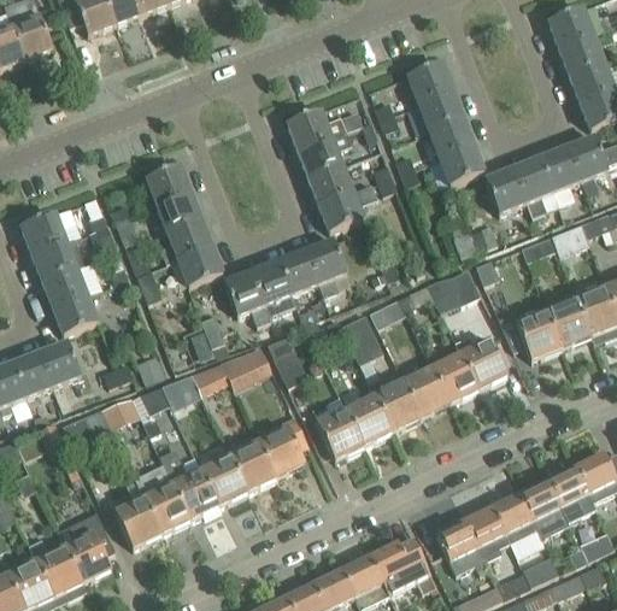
[(23,0),(5,7),(7,15),(25,62),(53,51),(33,0),(23,0)]
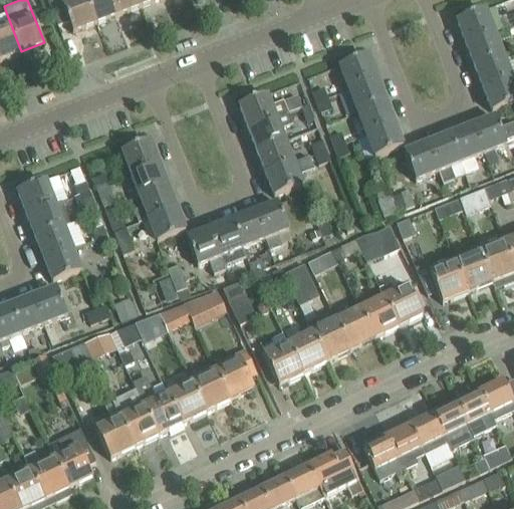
[(48,0),(50,6),(58,24),(68,20),(72,31),(95,23),(86,0),(70,0),(62,3),(60,0),(48,0)]
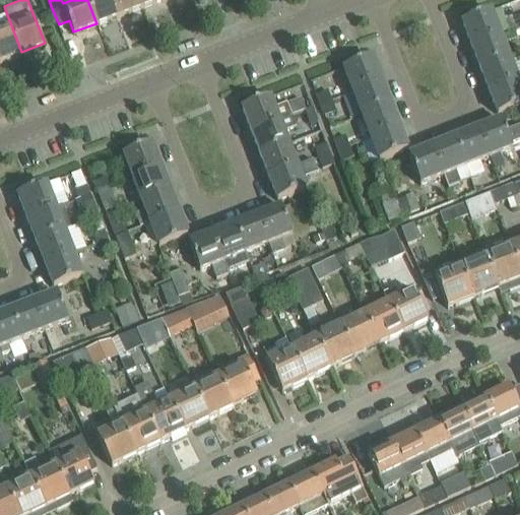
[(87,0),(96,23),(119,14),(114,0),(87,0)]
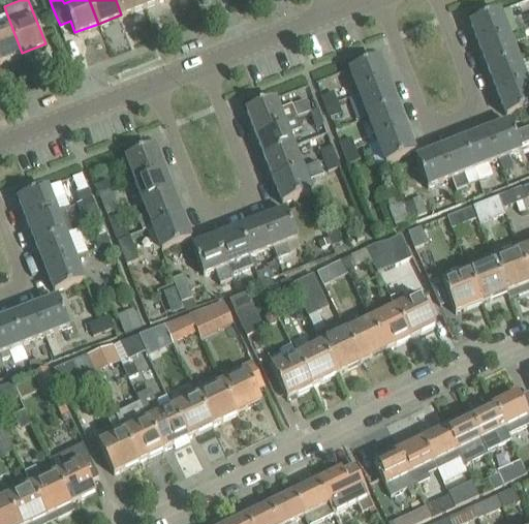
[(116,0),(121,14),(145,5),(143,0),(116,0)]
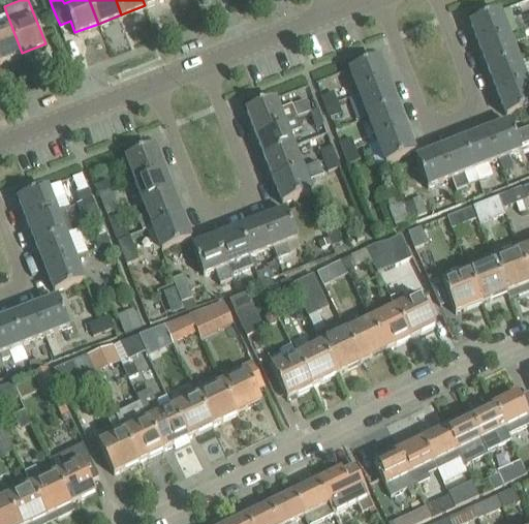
[(471,20),(471,21),(471,22),(479,43),(508,32),(499,9),(471,20)]
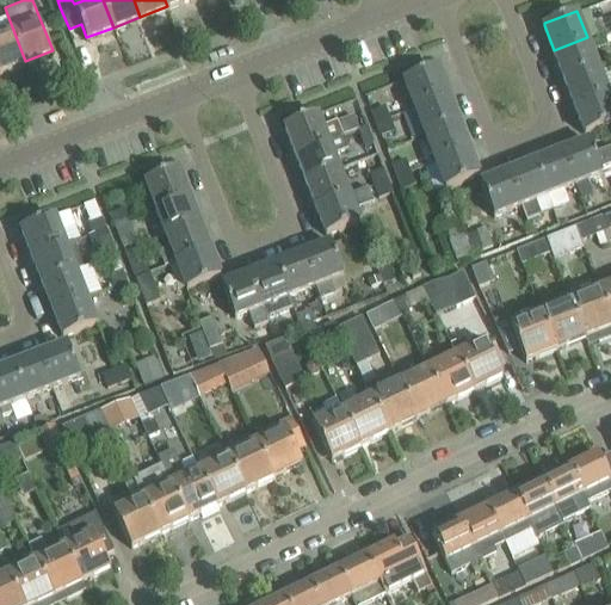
[(7,14),(0,17),(0,71),(25,61),(7,14)]
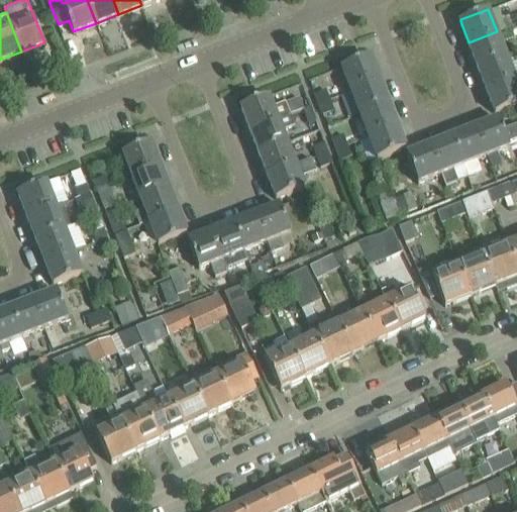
[(506,55),(497,31),(469,42),(477,66),(506,55)]
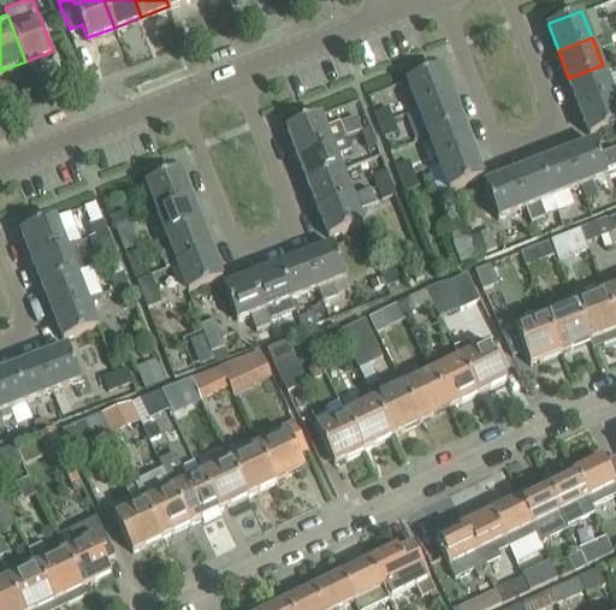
[(407,78),(415,101),(418,106),(451,93),(440,65),(407,78)]
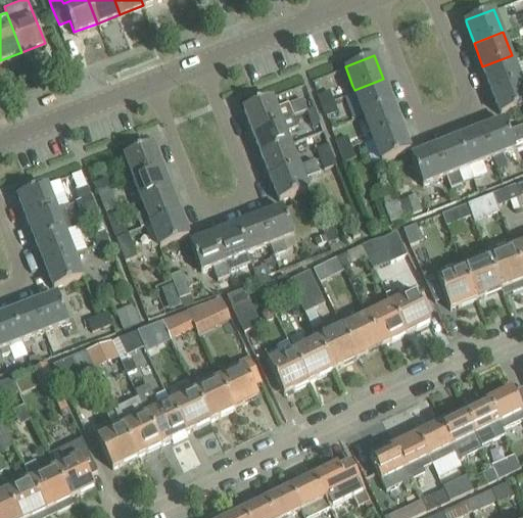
[(482,66),(491,90),(520,79),(512,55),(482,66)]
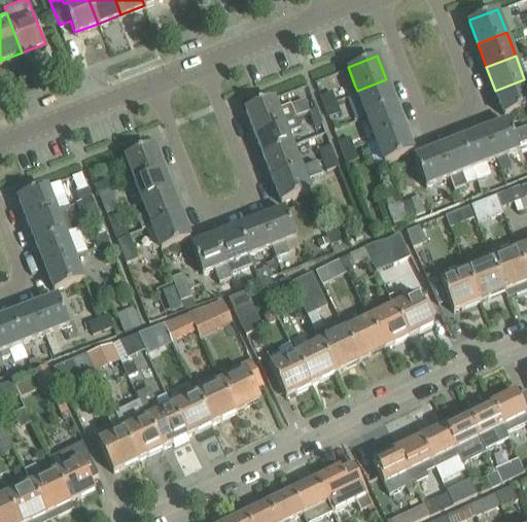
[(357,91),(357,92),(366,113),(395,103),(386,79),(357,91)]
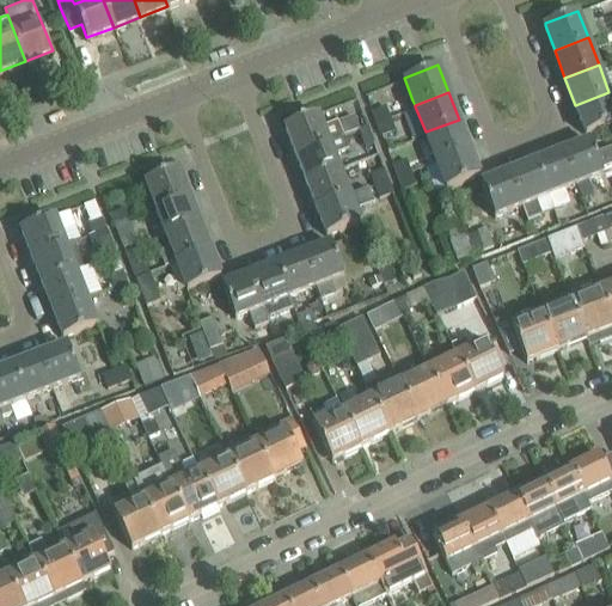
[(611,99),(609,92),(575,105),(586,132),(611,121),(611,99)]
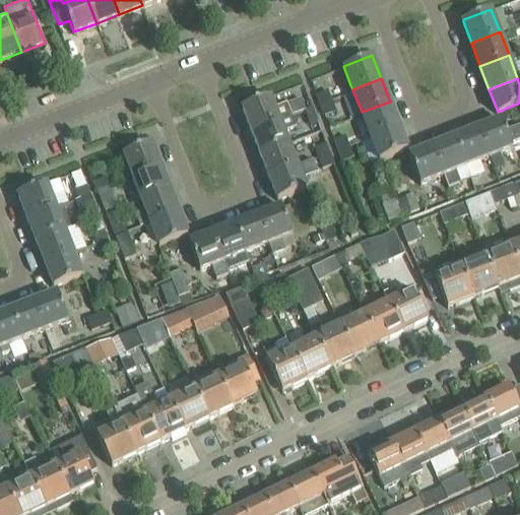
[(327,87),(316,92),(320,102),(331,98),(327,87)]
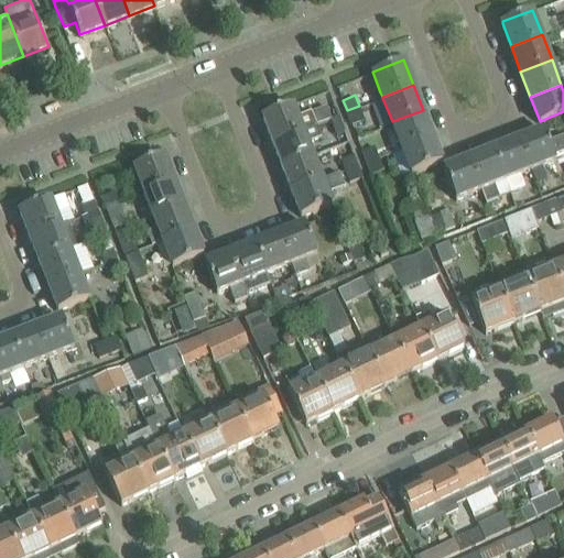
[(293,102),(262,115),(272,140),(316,123),(332,117),(326,104),(297,115),(293,102)]
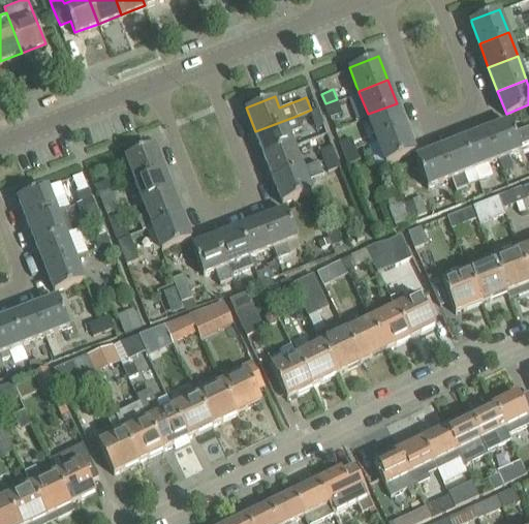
[(341,110),(337,99),(325,103),(330,115),(341,110)]
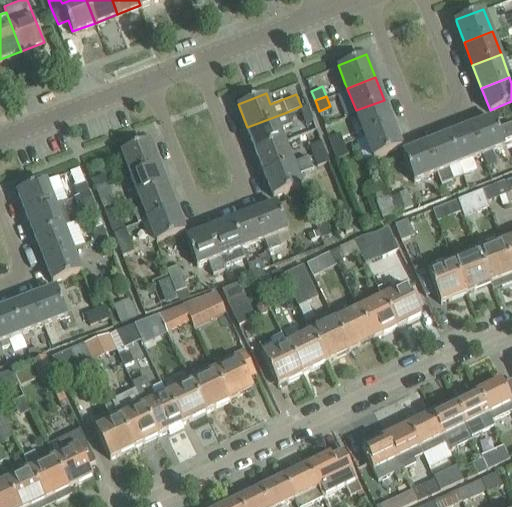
[(356,110),(364,133),(393,122),(384,100),(356,110)]
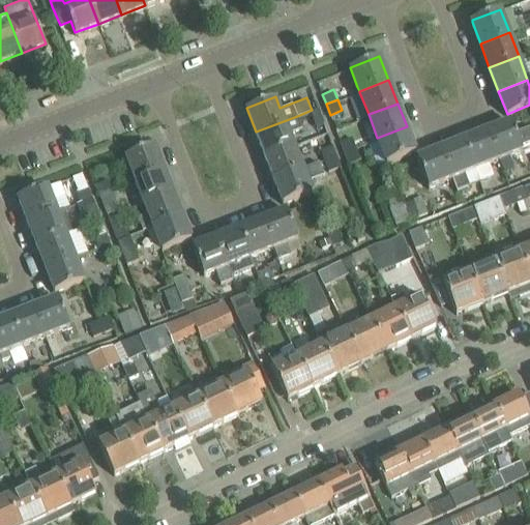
[(297,116),(256,132),(264,155),(294,144),(289,132),(302,127),(297,116)]
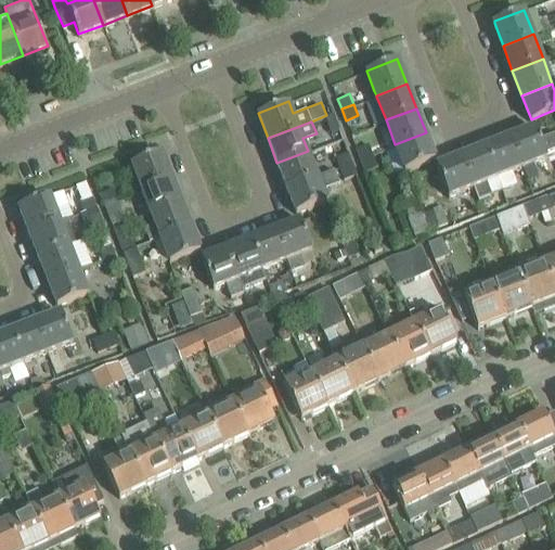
[(546,156),(544,151),(554,146),(554,130),(539,137),(534,126),(510,136),(521,166),(546,156)]
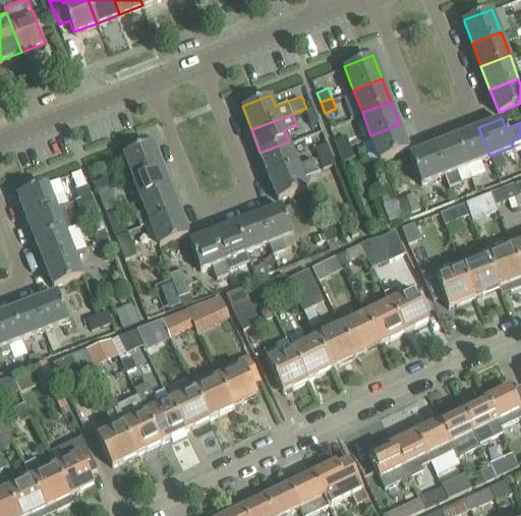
[(370,135),(380,159),(408,148),(400,124),(370,135)]
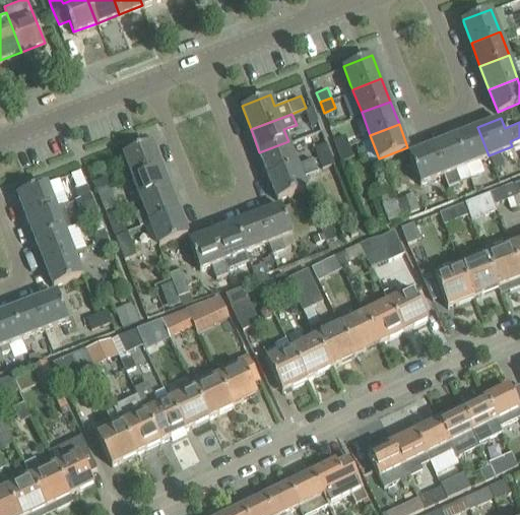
[(489,155),(477,127),(455,136),(466,165),(489,155)]
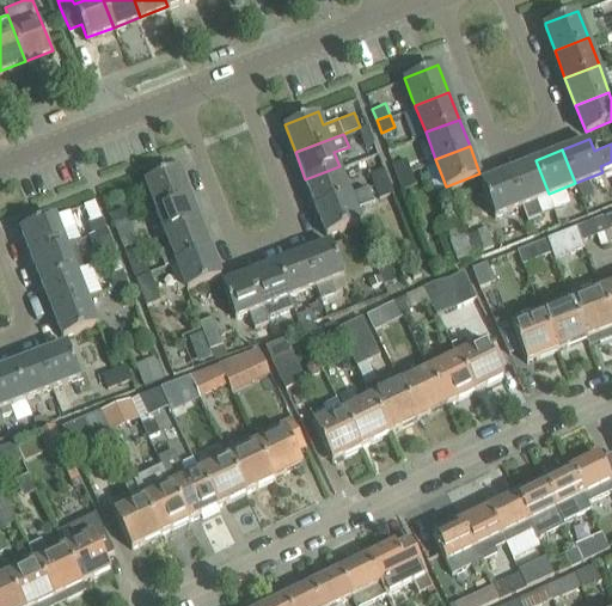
[(397,175),(411,169),(407,157),(392,163),(397,175)]
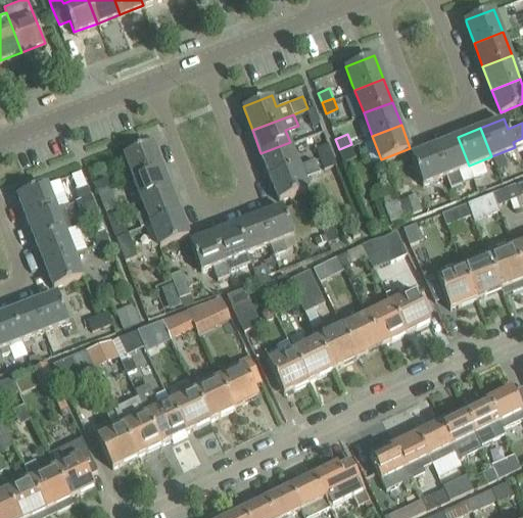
[(458,137),(435,145),(445,175),(449,185),(463,180),(459,170),(469,166),(458,137)]
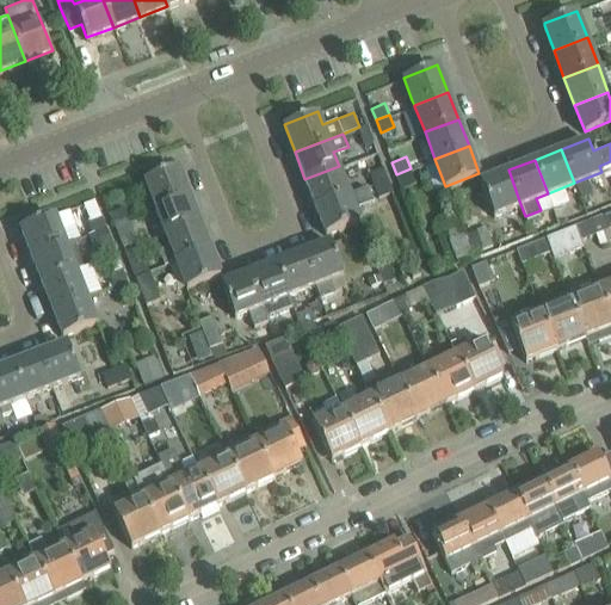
[(189,193),(178,166),(144,179),(155,207),(189,193)]
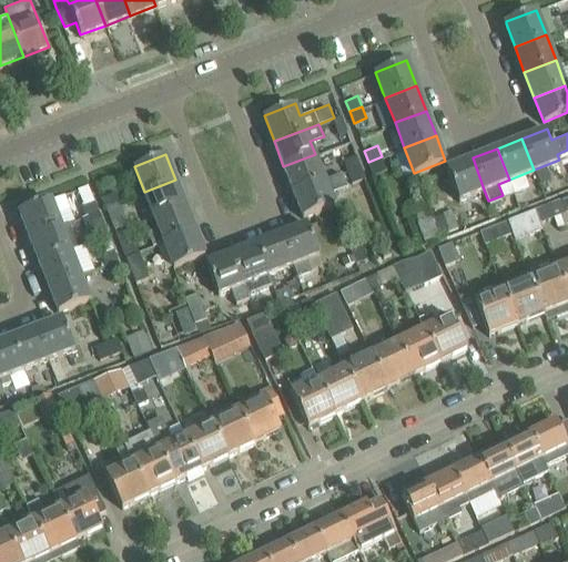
[(283,166),(293,191),(324,179),(315,154),(283,166)]
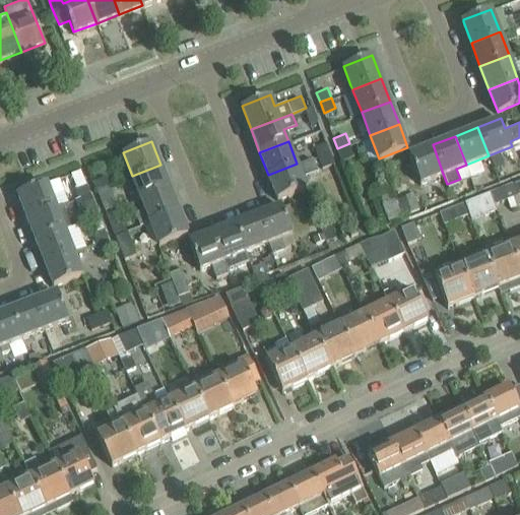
[(318,155),(330,151),(326,141),(314,145),(318,155)]
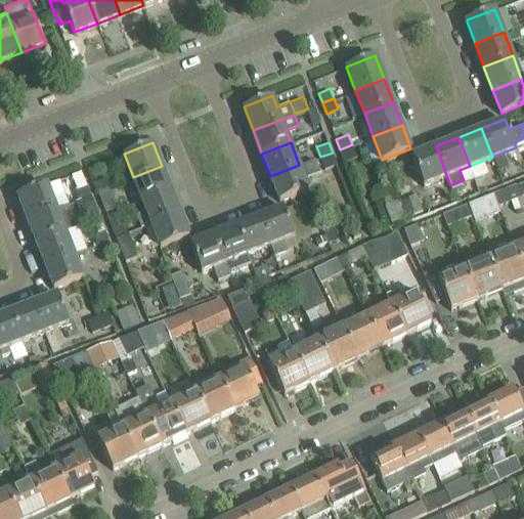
[(352,144),(340,149),(344,159),(355,155),(352,144)]
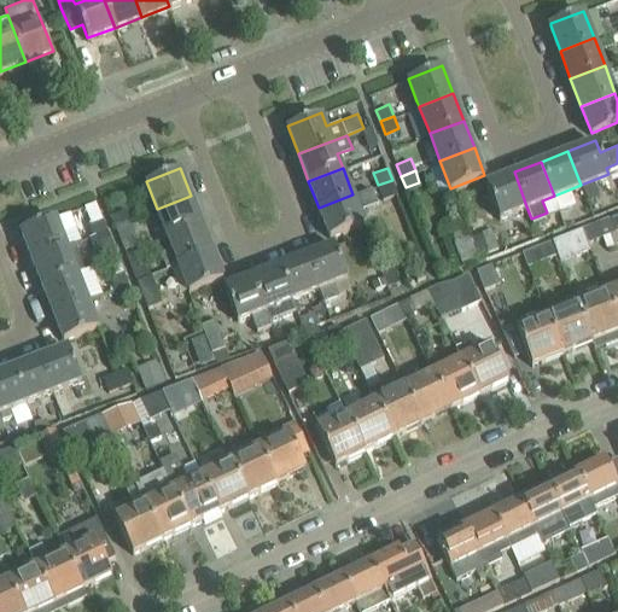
[(499,216),(526,207),(514,172),(487,182),(499,216)]
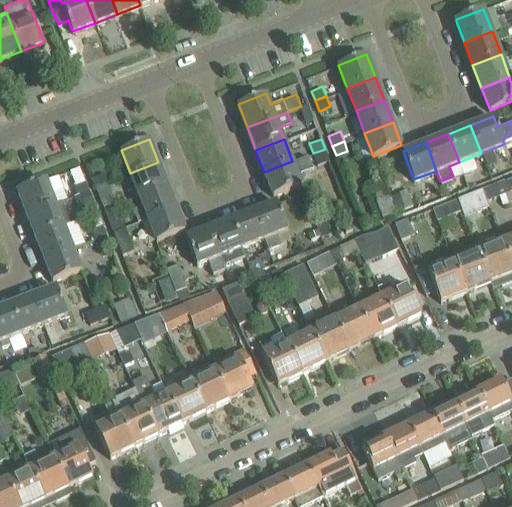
[(328,158),(325,149),(313,153),(317,163),(328,158)]
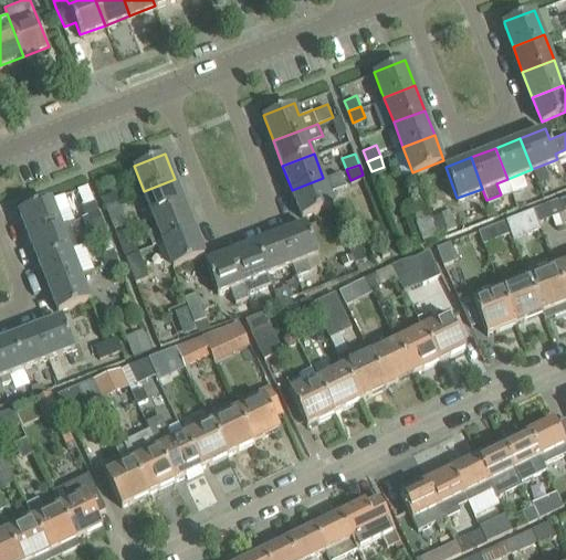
[(346,183),(342,171),(323,178),(292,190),(302,215),(333,203),(328,191),(346,183)]
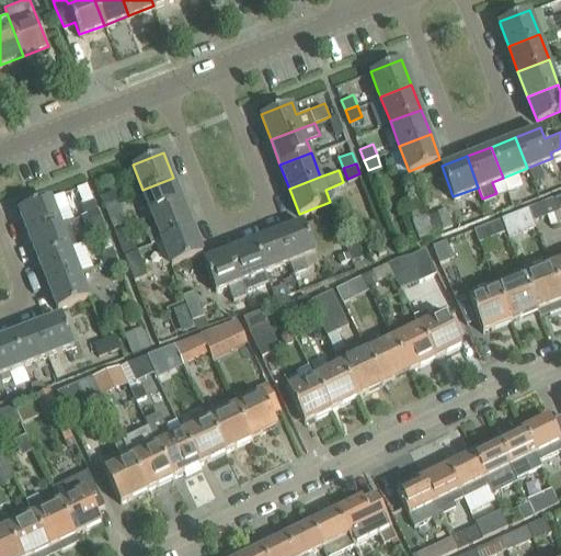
[(183,202),(173,178),(142,190),(152,214),(183,202)]
